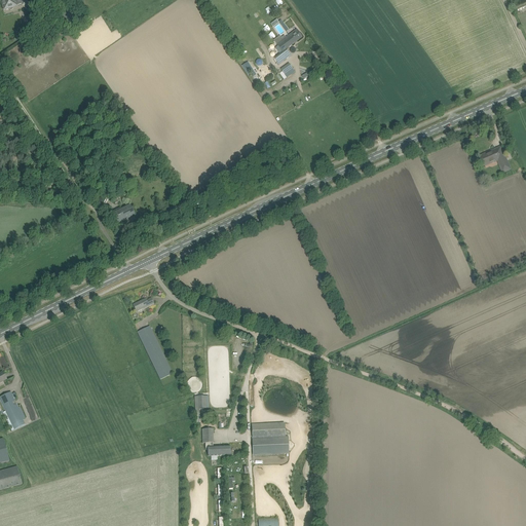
[(15,0),(14,0),(1,0),(4,10),(16,6),(16,5),(23,4),(23,5),(27,4),(26,0),(15,0)]
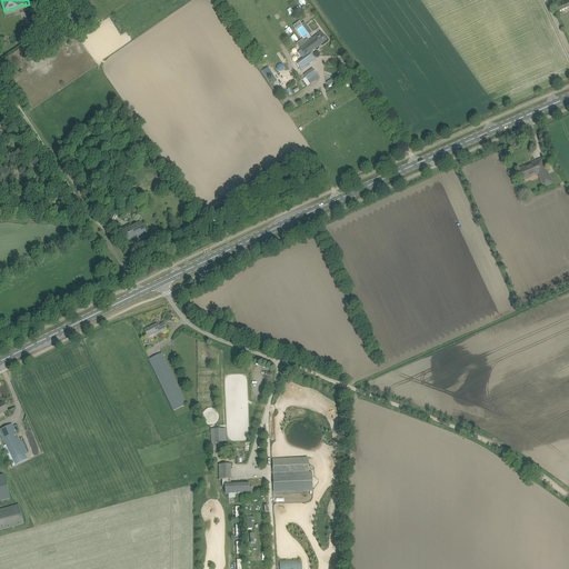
[(87,15),(80,18),(86,29),(92,26),(87,15)]
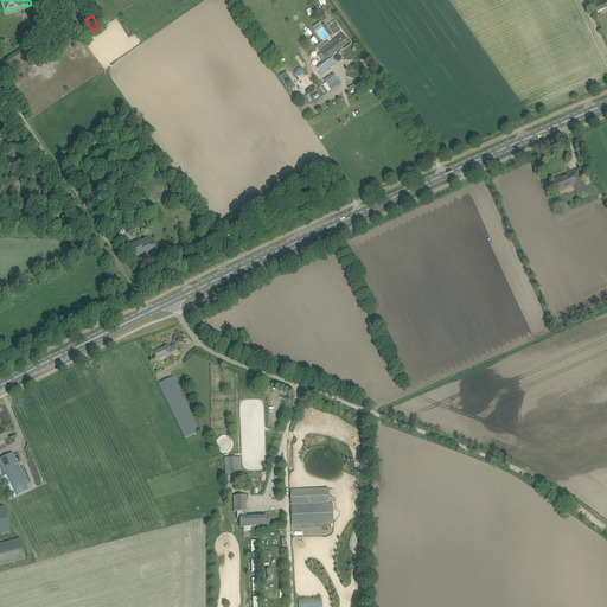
[(338,38),(320,51),(326,59),(326,61),(328,58),(350,43),(344,37),(339,40),(338,38)]
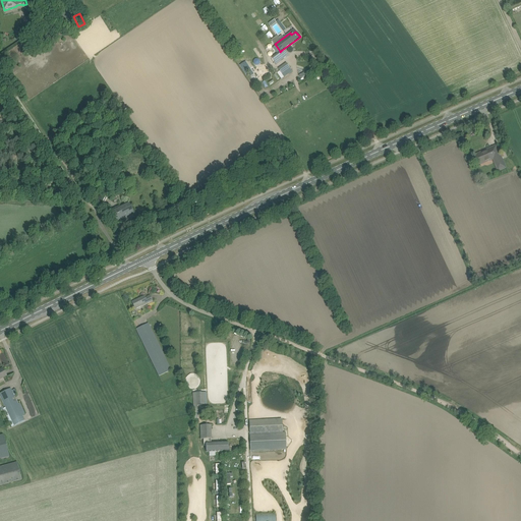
[(35,37),(30,41),(34,47),(39,43),(35,37)]
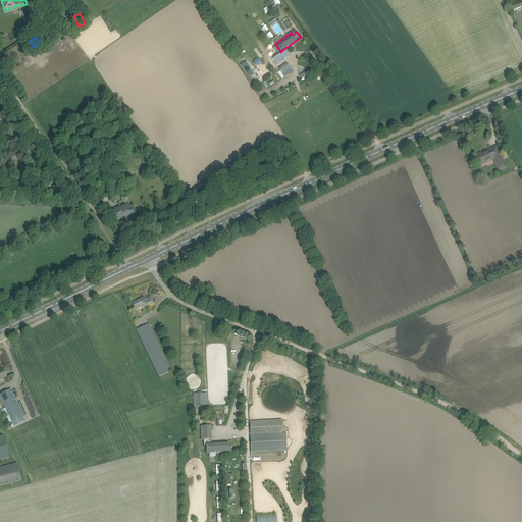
[(288,56),(282,50),(280,52),(280,51),(273,57),(277,63),(288,56)]
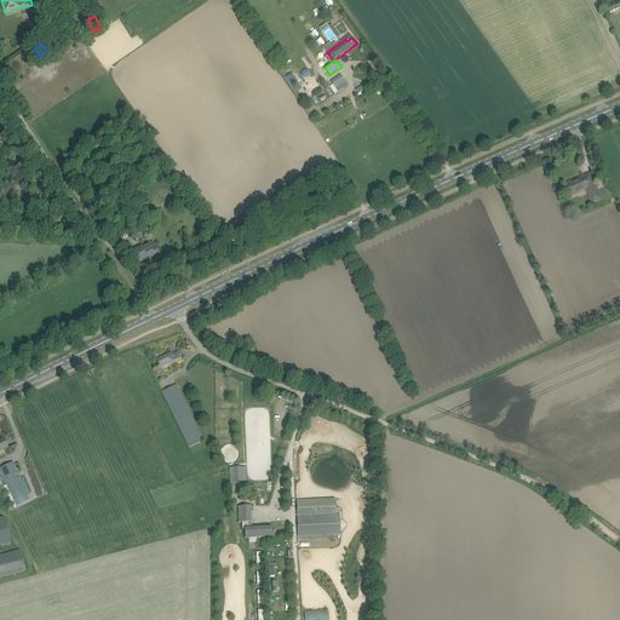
[(333,85),(336,89),(345,81),(340,75),(331,82),(333,85)]
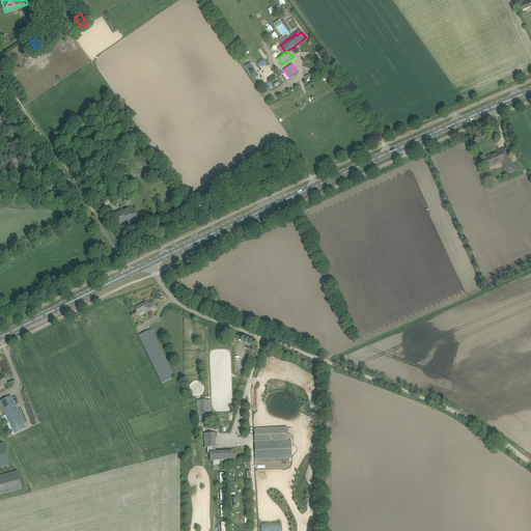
[(319,70),(305,77),(307,80),(322,73),(319,70)]
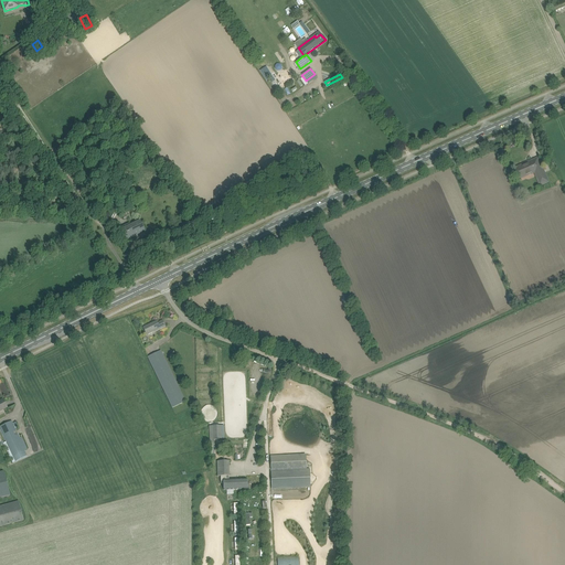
[(515,171),(515,172),(516,172),(519,179),(534,172),(540,185),(548,182),(539,158),(526,163),(526,164),(523,166),(514,169),(515,171)]
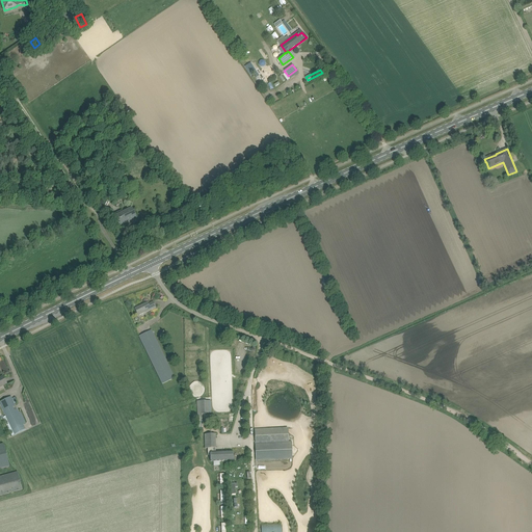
[(120,225),(136,217),(132,208),(124,212),(123,210),(113,214),(120,225)]
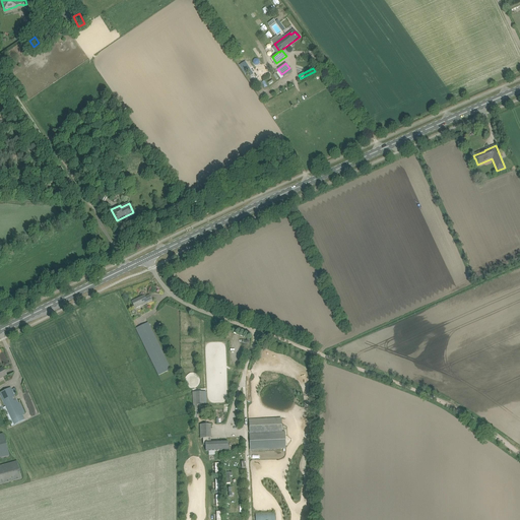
[(149,295),(144,298),(144,296),(132,302),(135,309),(147,303),(147,302),(149,301),(149,302),(152,301),(149,295)]
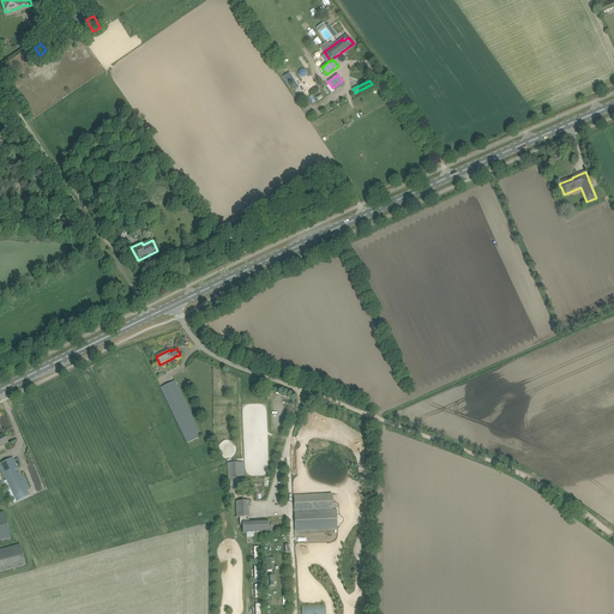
[(187,444),(200,438),(202,437),(174,381),(160,389),(187,444)]
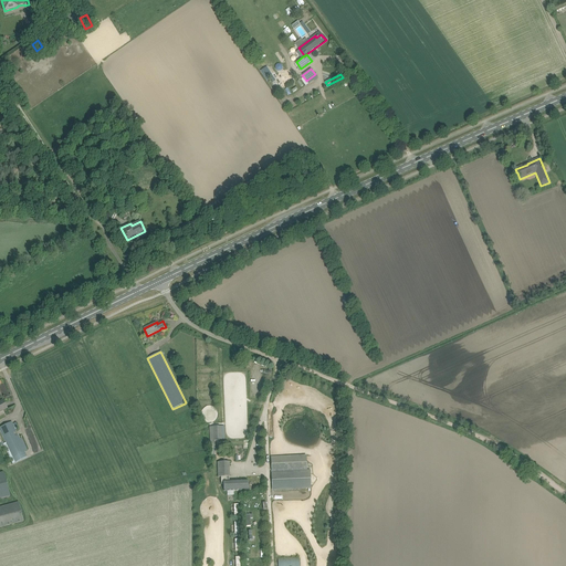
[(0,427),(0,431),(16,463),(28,458),(24,452),(28,451),(22,440),(20,440),(11,422),(0,427)]
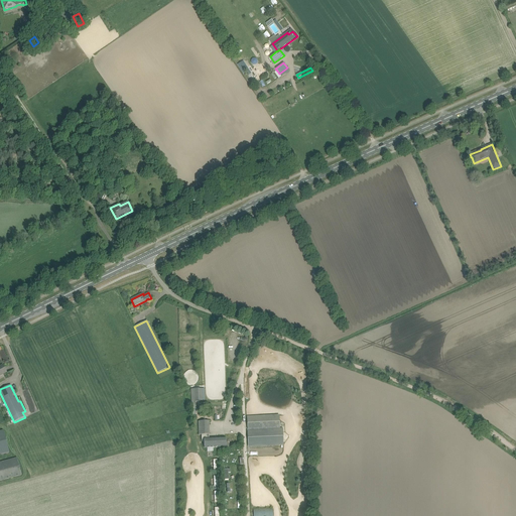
[(205,389),(204,389),(191,389),(191,390),(191,401),(191,409),(192,415),(198,415),(197,409),(197,401),(205,401),(205,389)]
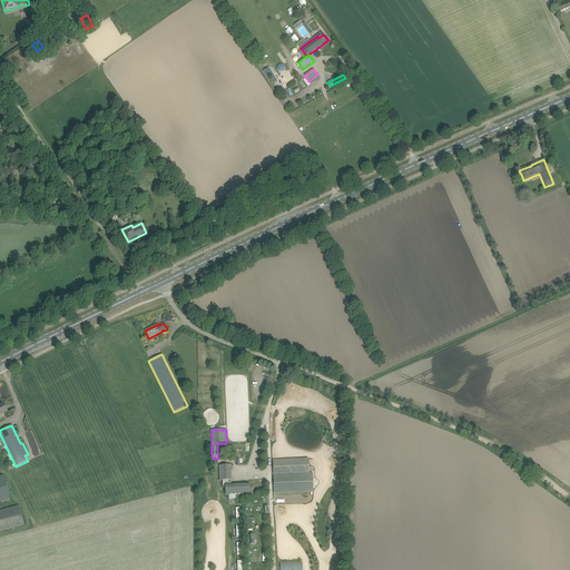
[(272,465),(323,465),(323,457),(272,458),(272,465)]
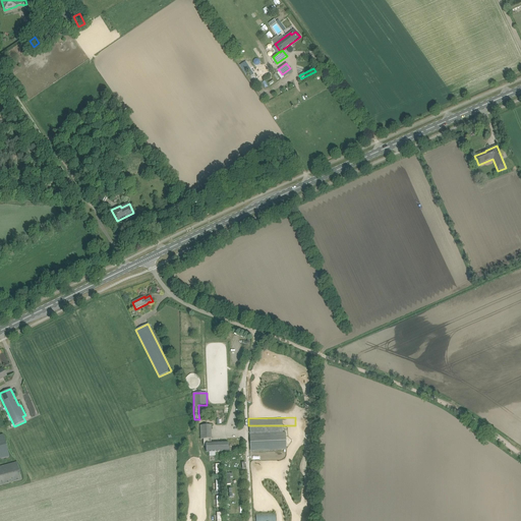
[(211,443),(211,439),(212,439),(211,425),(200,425),(200,440),(204,440),(204,446),(206,446),(206,452),(229,451),(228,444),(228,442),(211,443)]
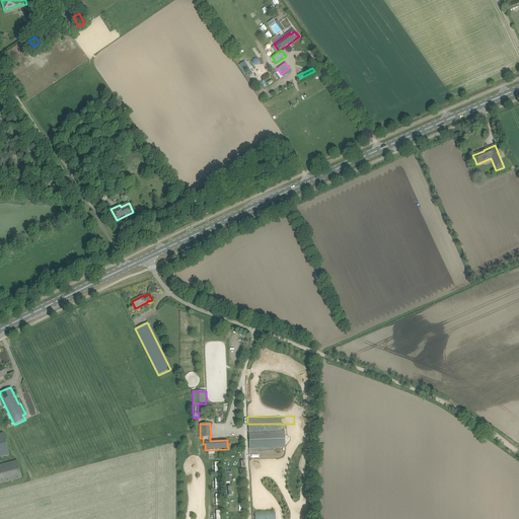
[(249,432),(249,449),(285,447),(284,431),(282,431),(249,432)]
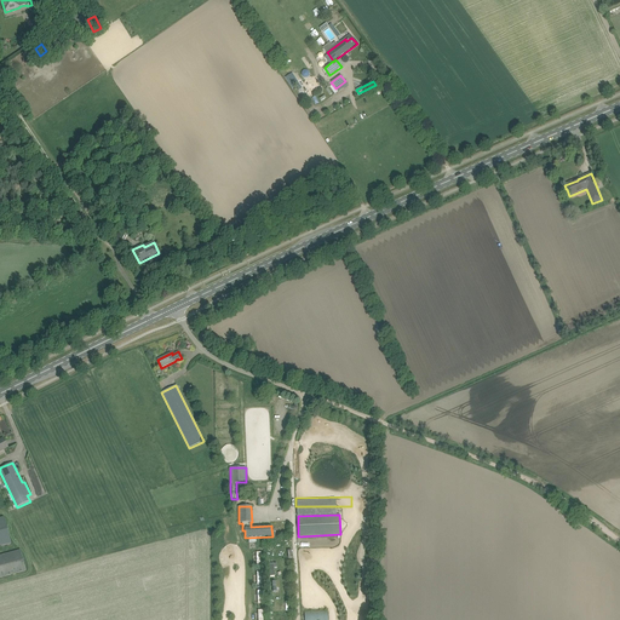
[(0,517),(0,546),(11,544),(4,517),(0,517)]
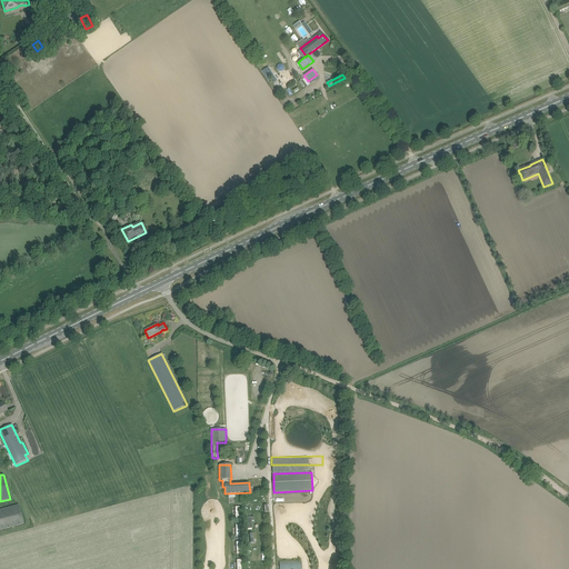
[(0,529),(22,523),(18,506),(0,509),(0,529)]
